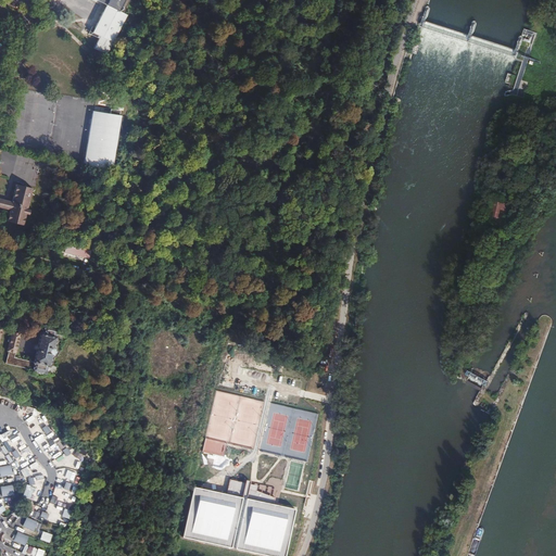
[(109,0),(109,2),(93,33),(101,36),(95,49),(109,57),(129,13),(125,11),(129,0),(109,0)]
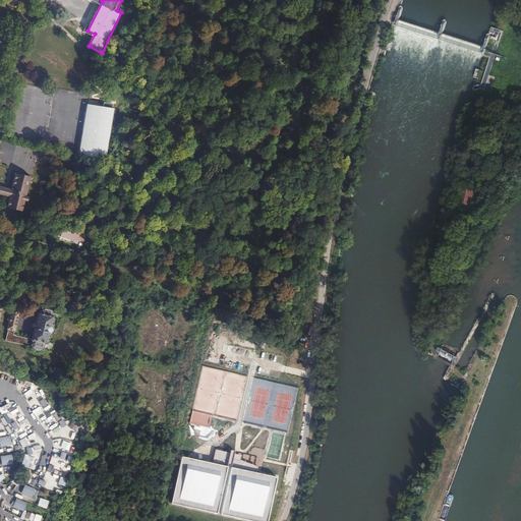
[(105,104),(88,101),(80,148),(80,151),(107,155),(112,123),(115,123),(117,106),(113,105),(114,100),(106,99),(105,104)]
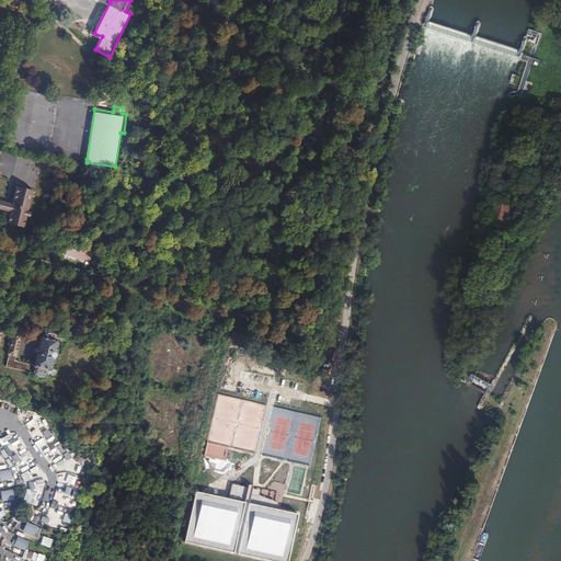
[(32,189),(15,185),(11,203),(0,199),(0,208),(10,212),(7,222),(23,226),(26,215),(30,216),(31,210),(27,210),(29,206),(32,189)]
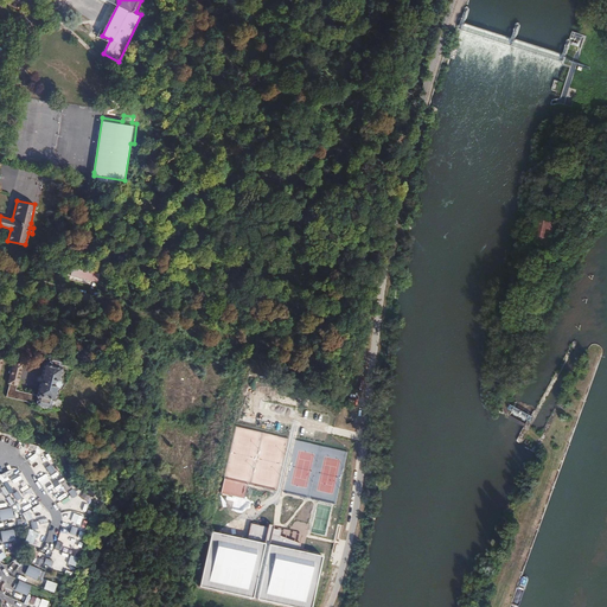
[(550,222),(540,219),(535,242),(545,244),(550,222)]
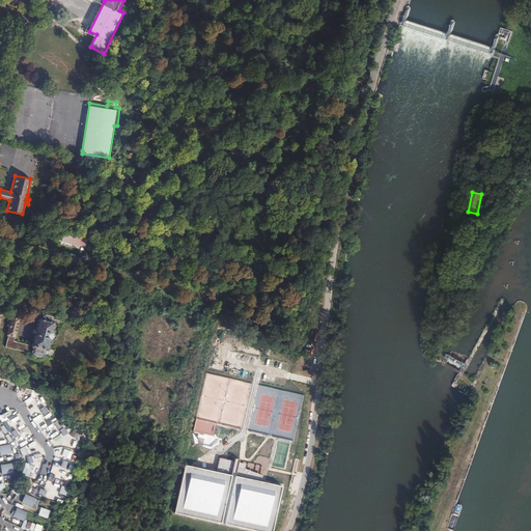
[(86,240),(62,234),(60,245),(83,250),(86,240)]
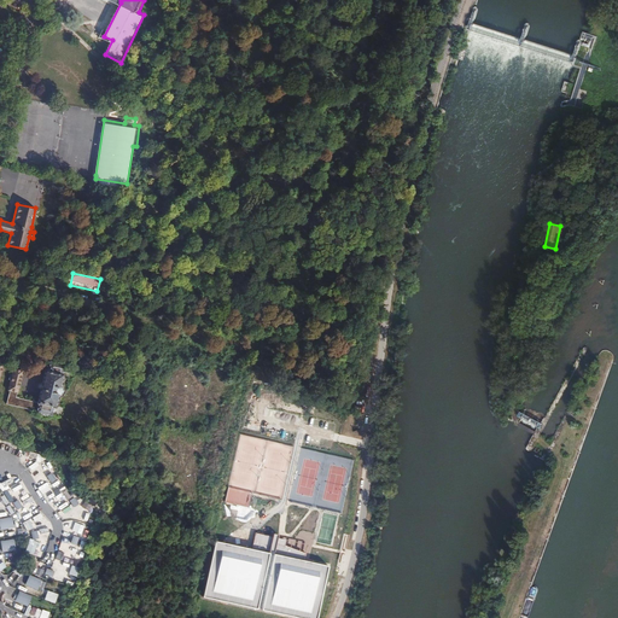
[(52,374),(50,373),(41,403),(21,398),(27,373),(18,371),(11,406),(44,413),(45,417),(48,418),(52,415),(54,417),(57,409),(58,409),(60,398),(64,397),(65,391),(63,390),(66,377),(65,377),(66,368),(54,366),(52,374)]
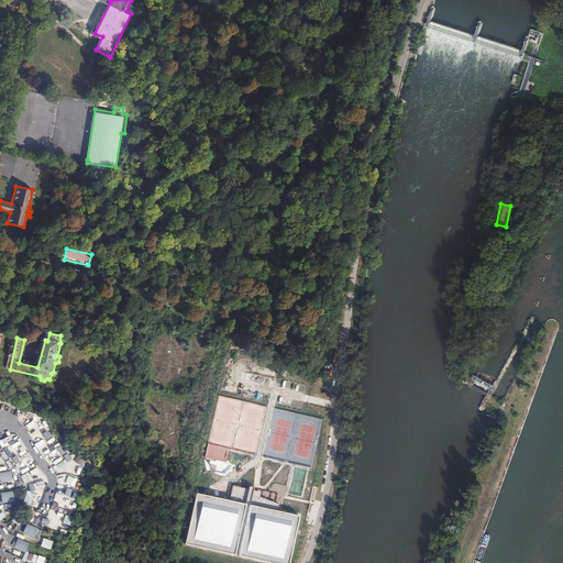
[(36,414),(23,410),(21,419),(34,422),(36,414)]
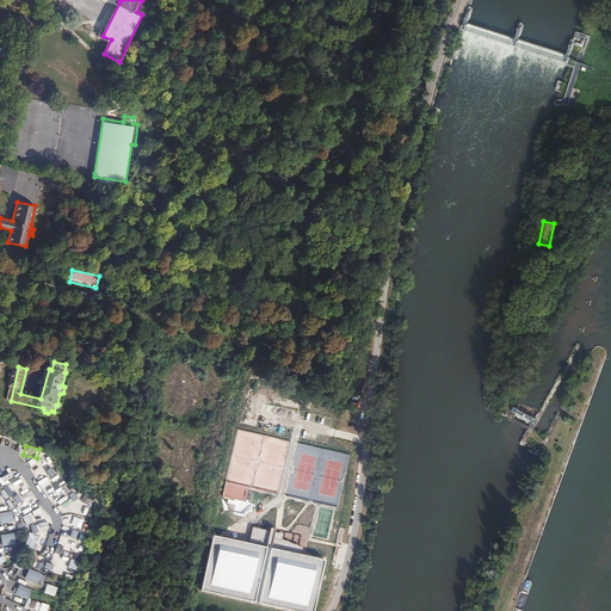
[(22,499),(32,493),(29,487),(18,493),(22,499)]
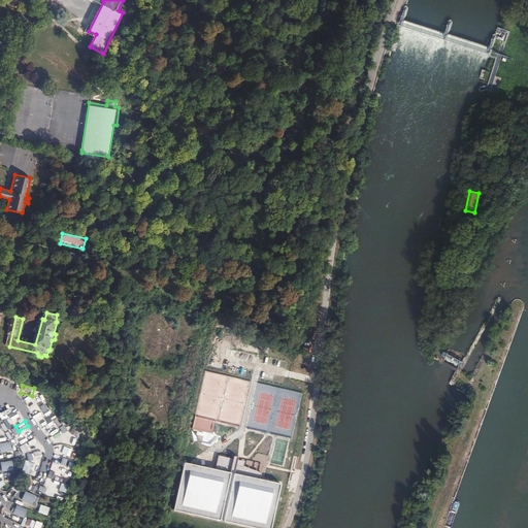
[(10,441),(0,443),(2,452),(11,451),(10,441)]
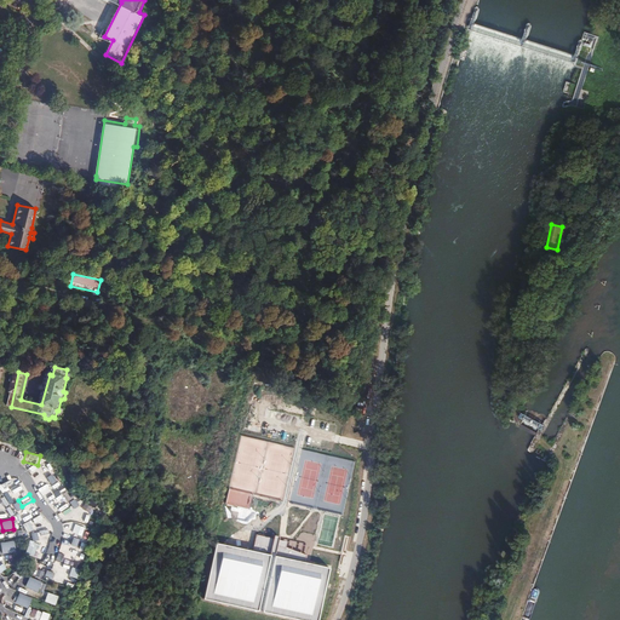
[(253,550),(216,541),(204,597),(300,619),(316,619),(329,567),(305,562),(306,556),(286,547),(287,541),(279,540),(275,555),(270,554),(274,539),(257,534),(253,550)]
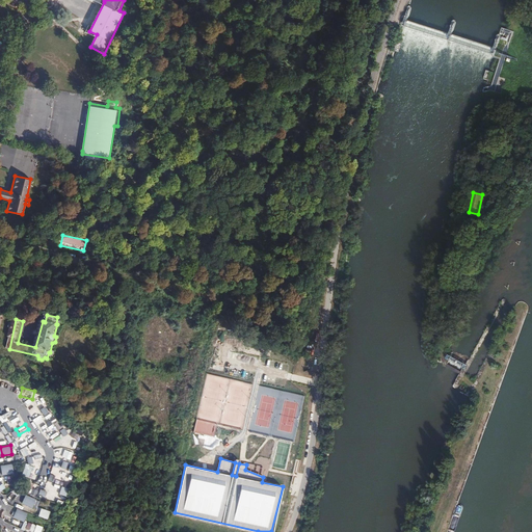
[(11,464),(2,467),(3,475),(14,473),(11,464)]
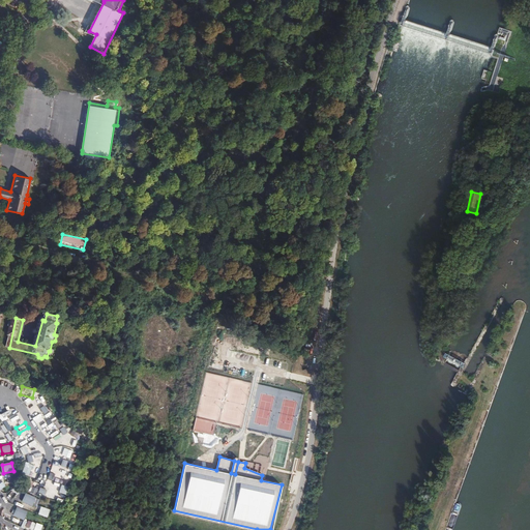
[(35,498),(27,494),(23,502),(32,506),(35,498)]
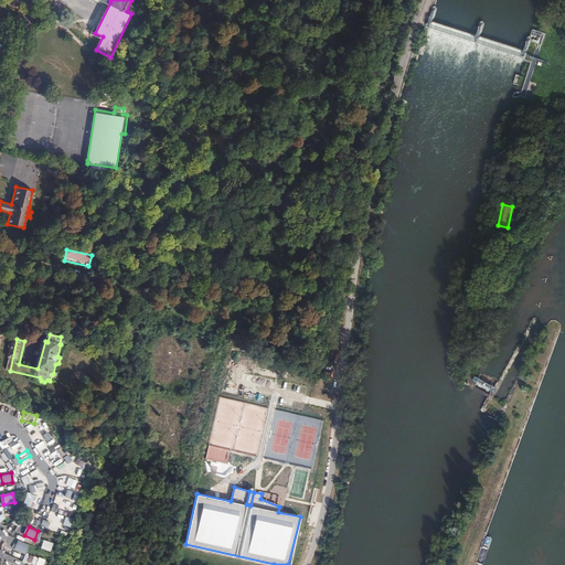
[(41,548),(50,552),(52,543),(43,541),(41,548)]
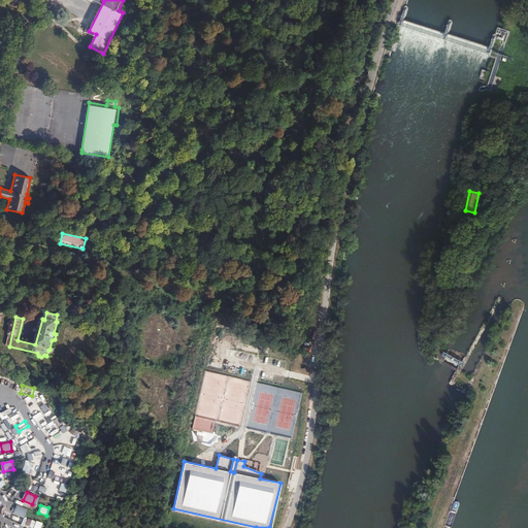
[(27,510),(19,506),(14,514),(24,518),(27,510)]
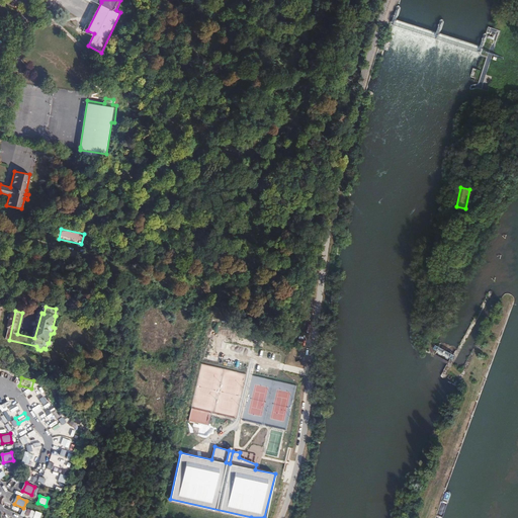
[(33,517),(35,512),(26,509),(25,516),(33,517)]
